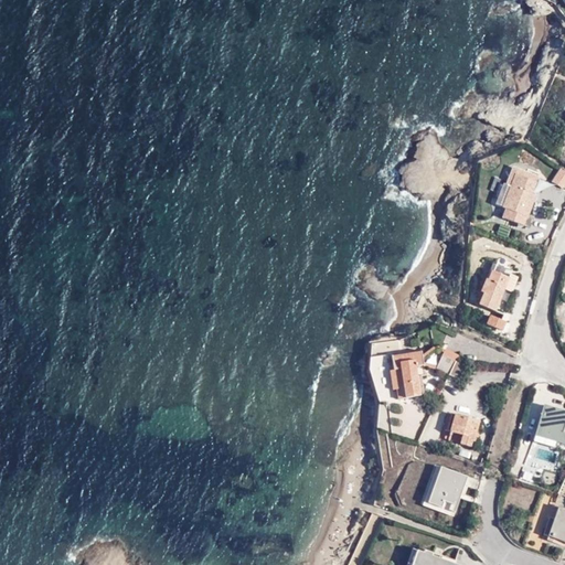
[(539,179),(513,168),(498,206),(505,210),(502,219),(524,227),(536,196),(532,194),(539,179)]
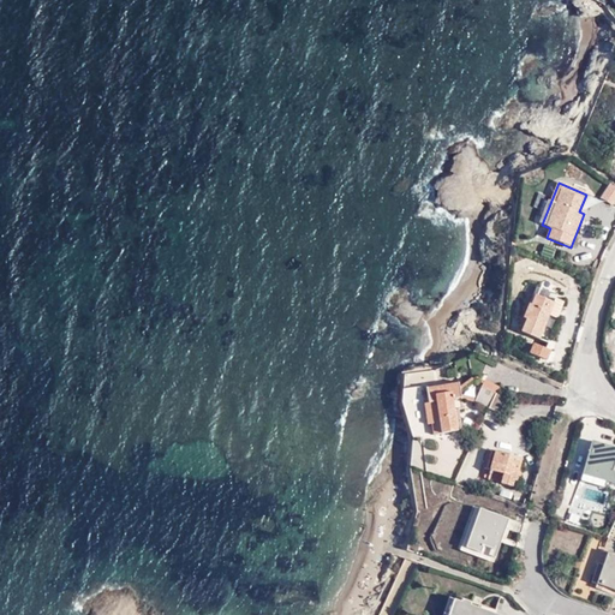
[(614,187),(609,183),(598,195),(610,206),(614,199),(614,187)]
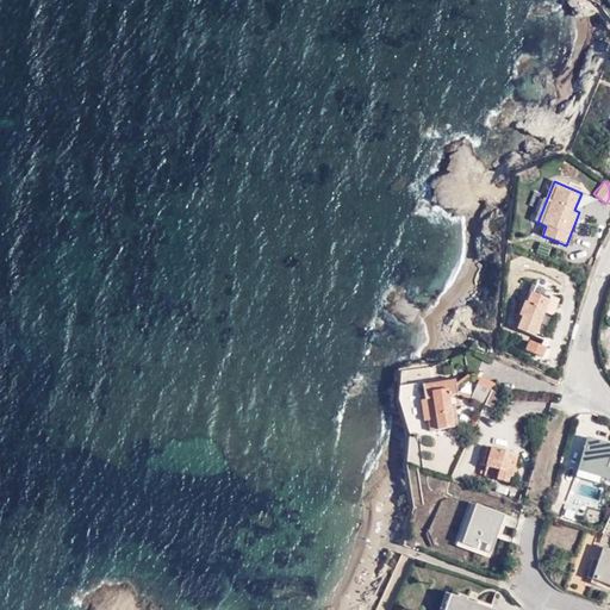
[(517,330),(536,337),(547,309),(555,312),(560,299),(551,296),(549,300),(531,293),(528,303),(524,302),(520,316),(522,317),(517,330)]
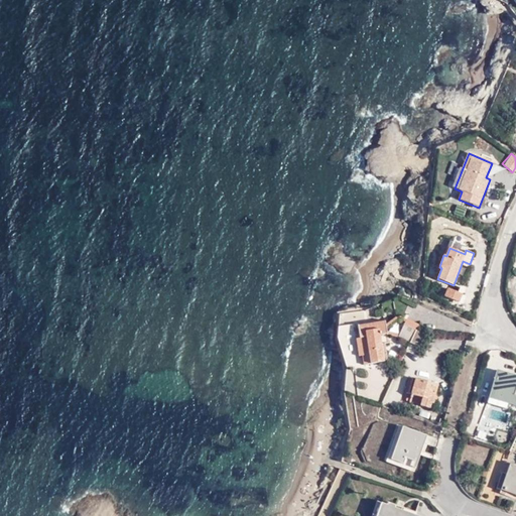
[(463,294),(447,288),(444,296),(460,302),(463,294)]
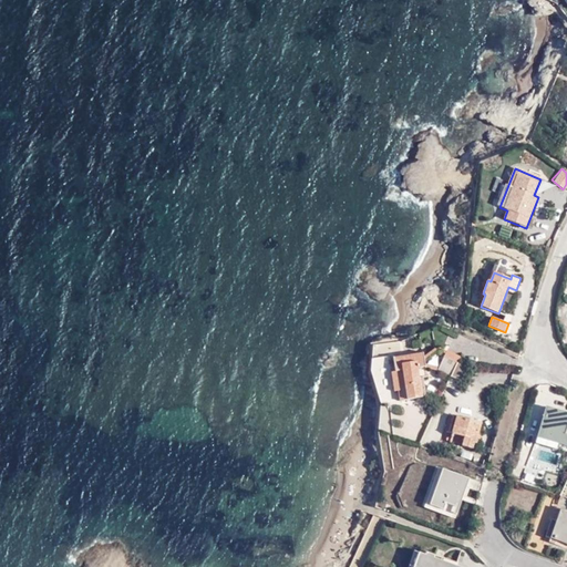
[(451,377),(457,362),(460,357),(446,351),(437,370),(451,377)]
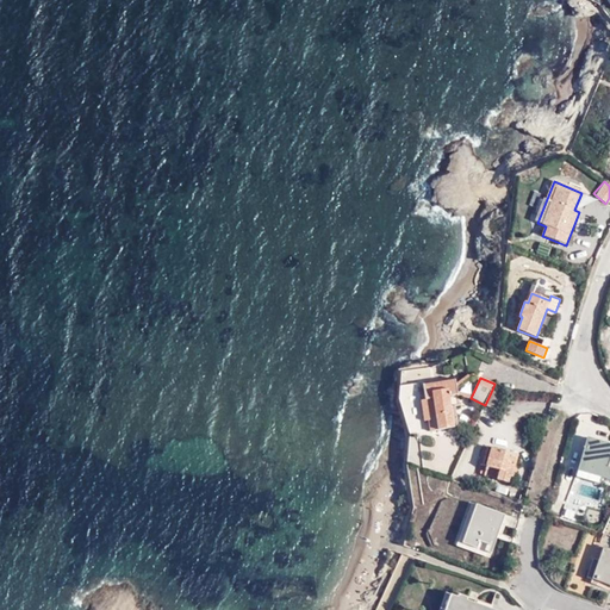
[(424,400),(421,400),(424,422),(428,421),(430,431),(459,427),(455,406),(460,405),(455,380),(422,385),(424,400)]
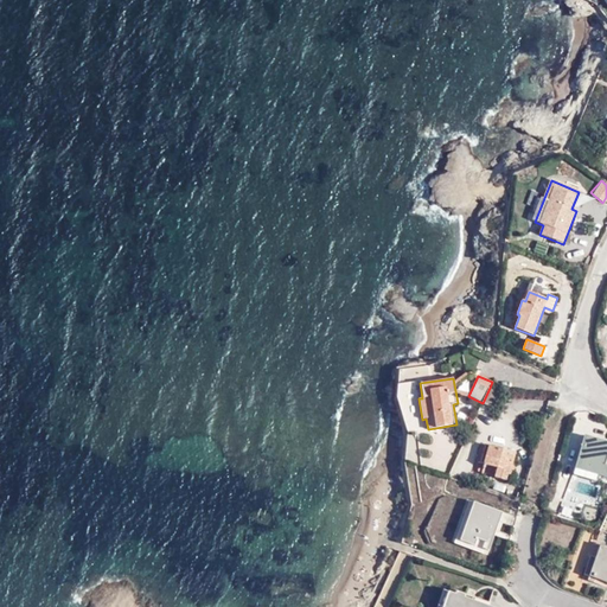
[(499,393),(490,388),(483,403),(493,407),(499,393)]
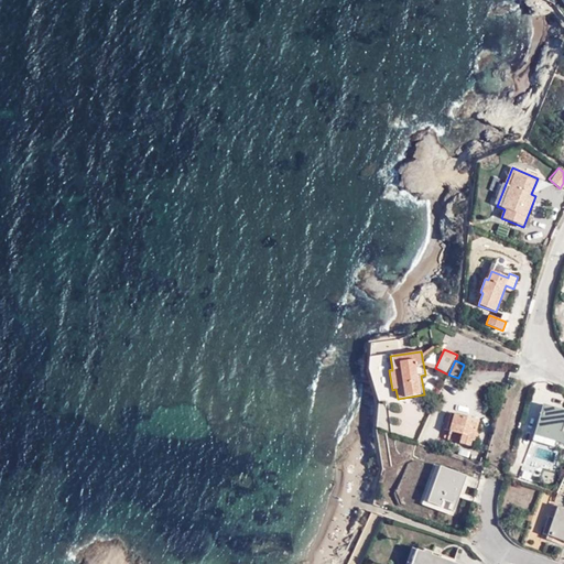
[(534,436),(538,437),(546,405),(543,404),(534,436)]
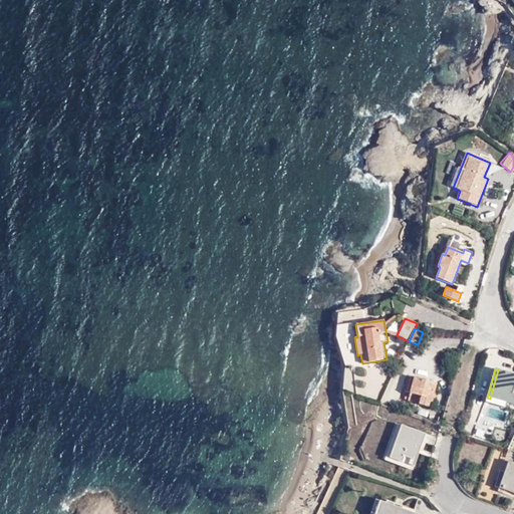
[(513,373),(498,369),(490,399),(513,405),(513,394),(513,389),(513,373)]
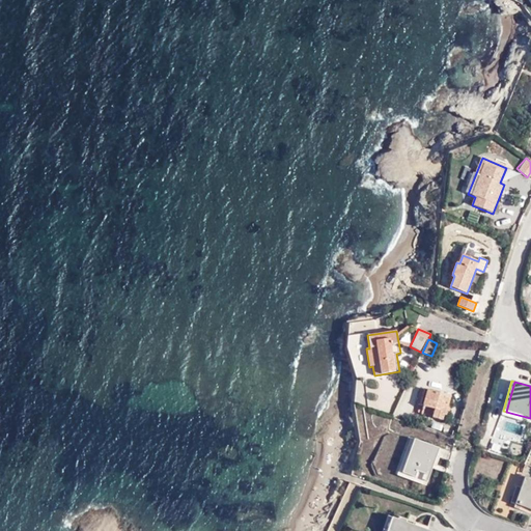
[(431,390),(426,408),(435,410),(432,417),(444,420),(445,416),(448,406),(451,396),(431,390)]
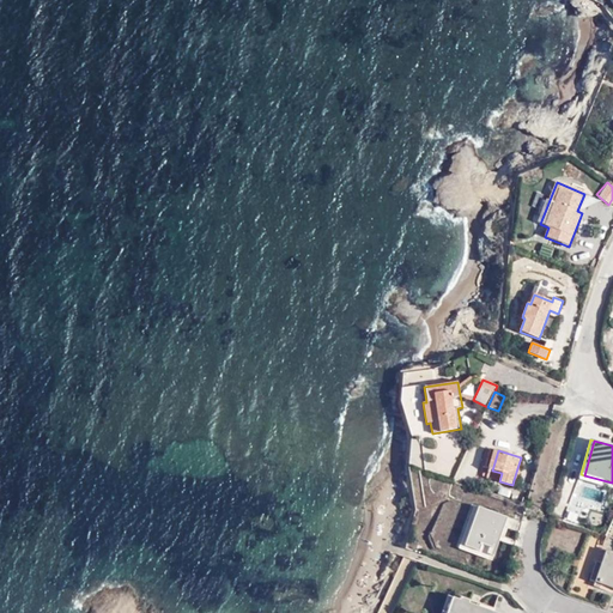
[(498,487),(496,495),(509,498),(511,491),(498,487)]
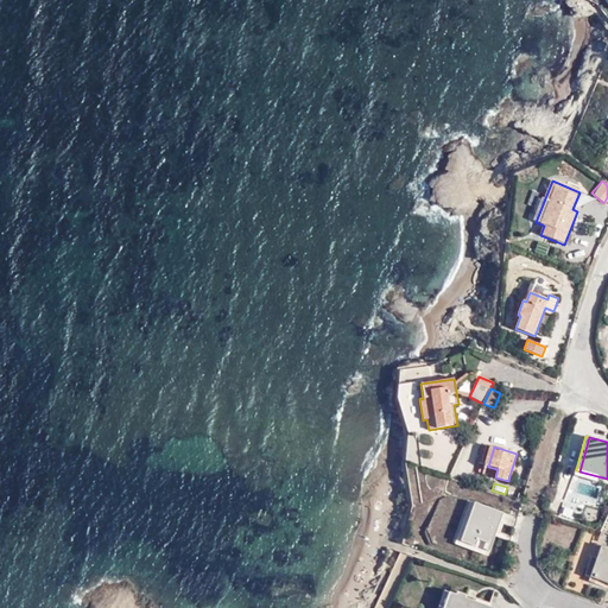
[(580,505),(564,500),(558,517),(574,521),(580,505)]
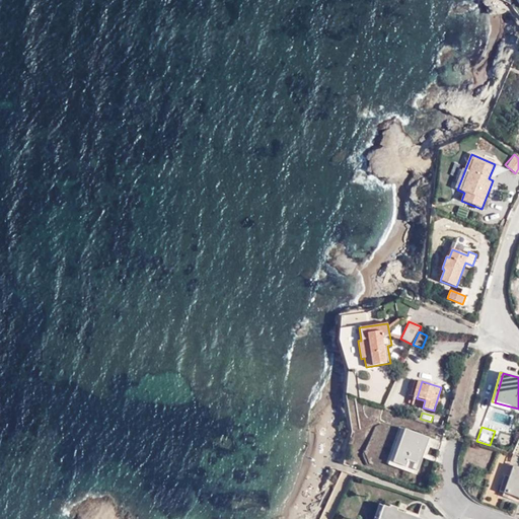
[(393,463),(413,470),(421,447),(425,448),(428,441),(400,430),(396,441),(401,443),(393,463)]
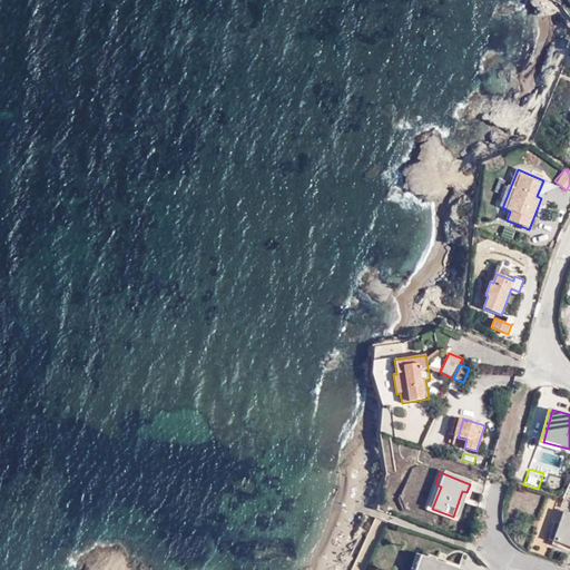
[(462,491),(453,517),(458,518),(467,492),(462,491)]
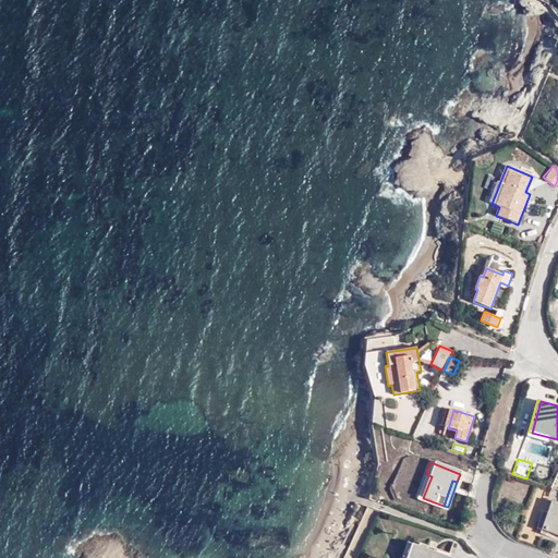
[(557,537),(557,510),(553,508),(547,520),(554,522),(549,534),(557,537)]
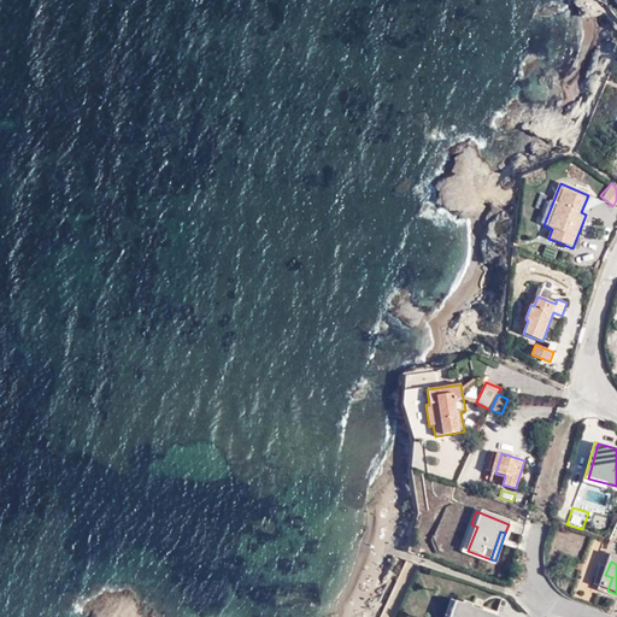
[(494,616),(474,610),(474,607),(463,603),(462,606),(457,605),(452,616),(494,616)]
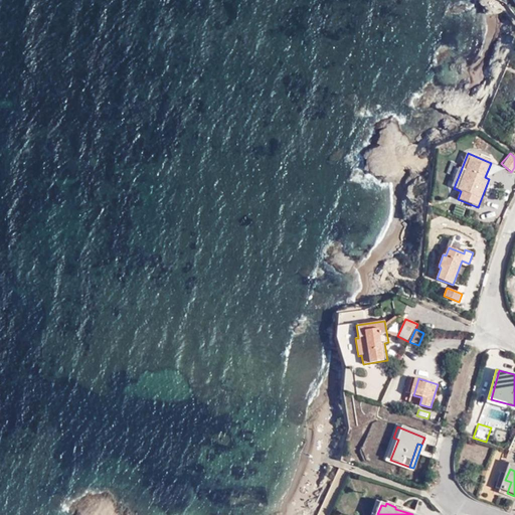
[(327,514),(330,510),(322,506),(318,514),(327,514)]
